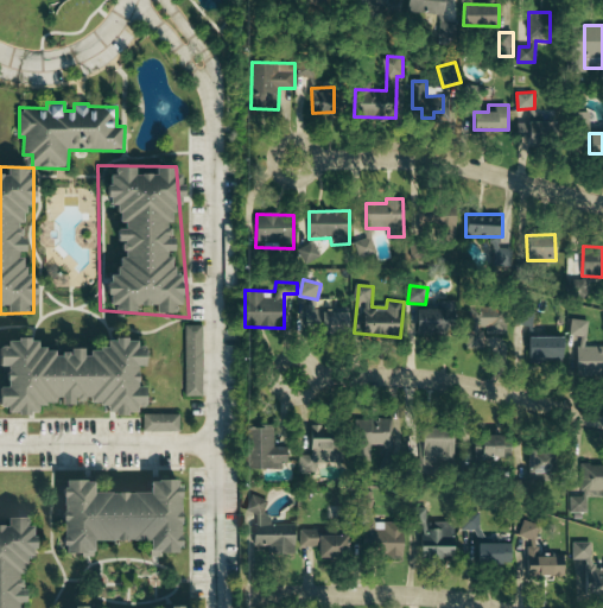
[(308,330),(348,331),(349,311),(316,310),(317,299),(309,299),(308,330)]
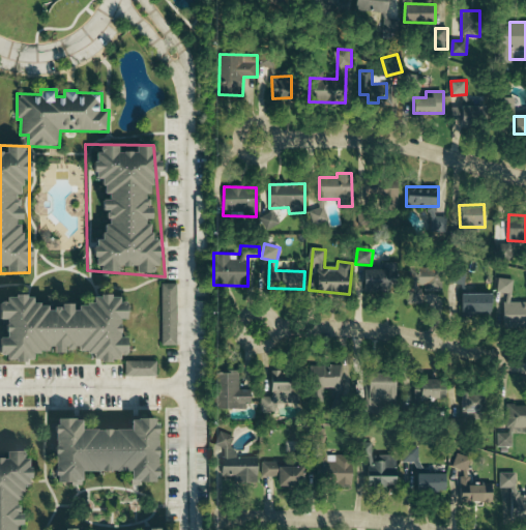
[(398,262),(381,262),(381,269),(362,268),(362,290),(387,290),(387,281),(398,282),(398,262)]
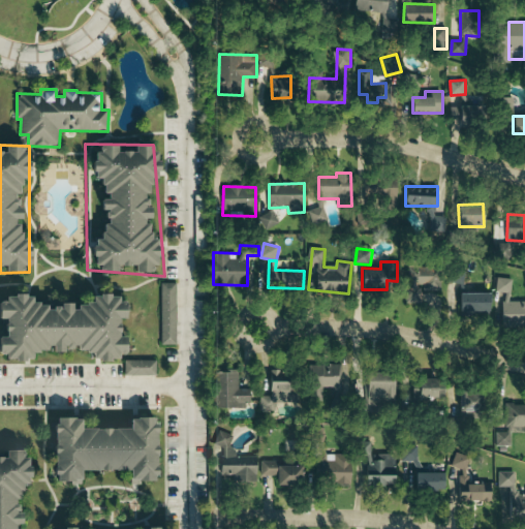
[(423,303),(423,291),(443,290),(442,268),(406,268),(406,303),(423,303)]
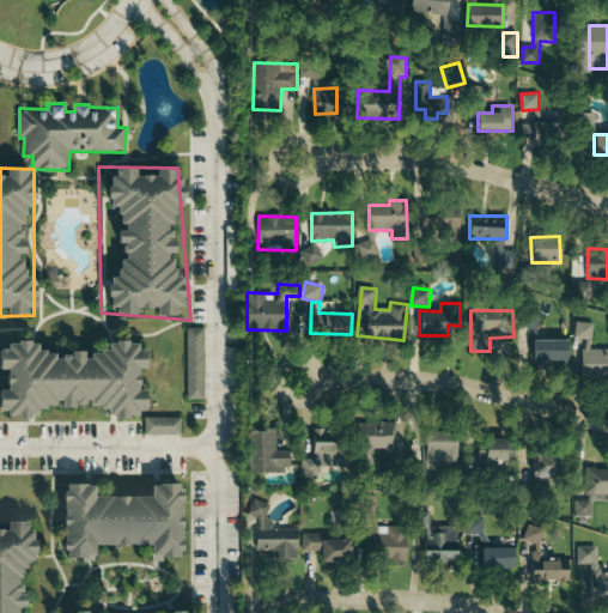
[(523,327),(537,329),(541,315),(526,311),(523,327)]
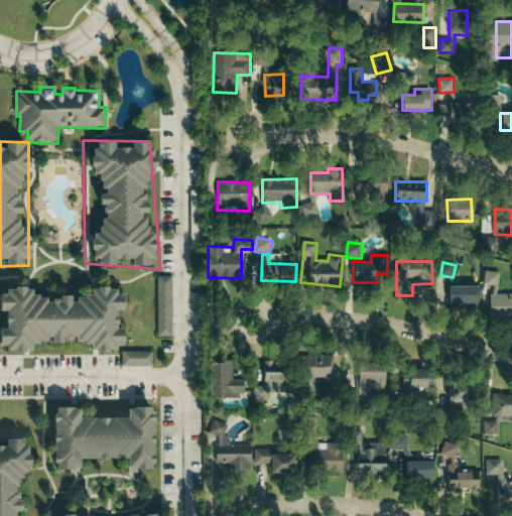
[(499,271),(485,271),(485,285),(490,285),(490,319),(511,318),(511,294),(499,294),(499,271)]
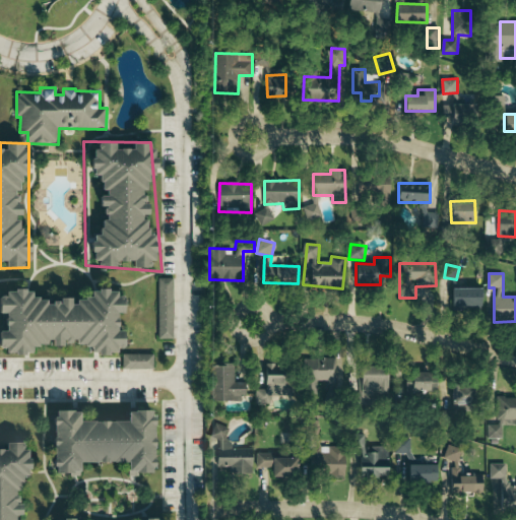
[(159,339),(176,339),(175,278),(159,278),(159,339)]
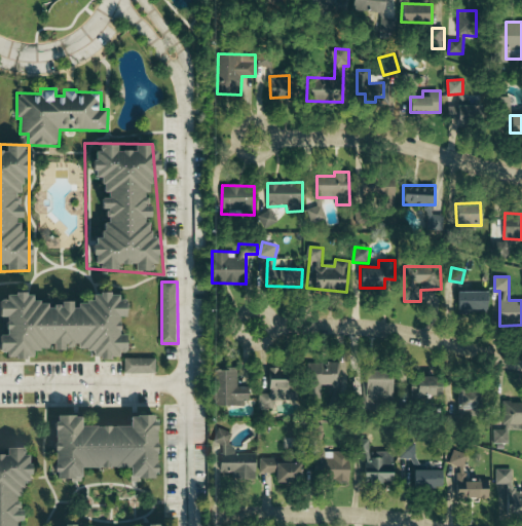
[(123,291),(0,291),(0,358),(123,358),(123,291)]
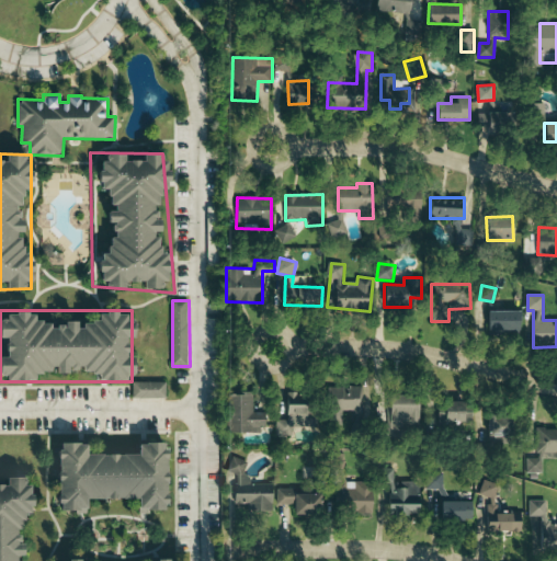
[(520,311),(488,311),(488,332),(520,332),(520,311)]
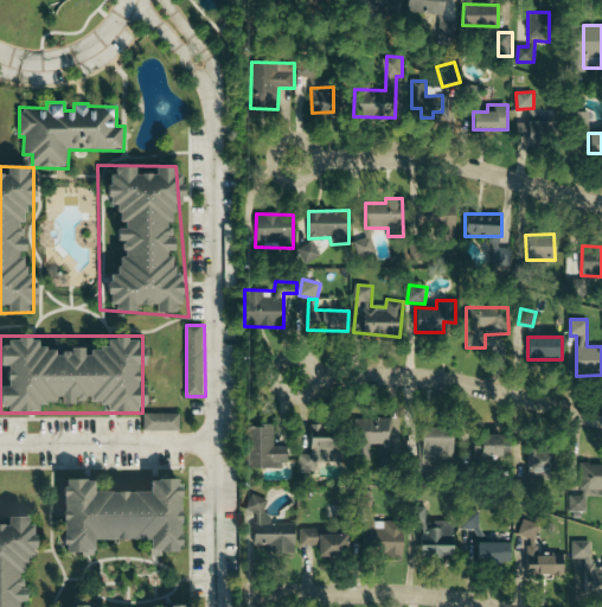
[(181,413),(143,413),(143,430),(180,430),(181,413)]
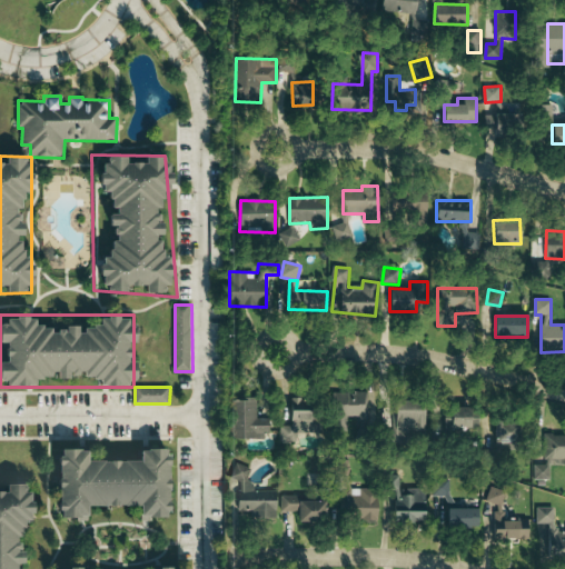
[(257,418),(257,400),(230,400),(230,439),(269,439),(269,418),(257,418)]
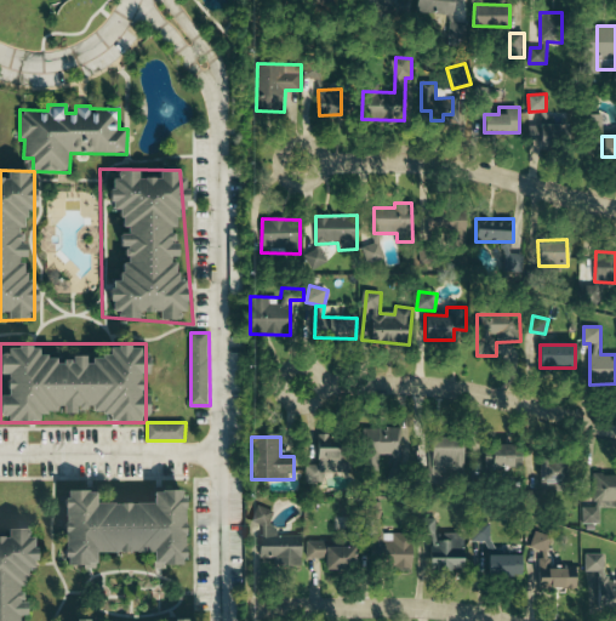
[(463,476),(462,437),(432,437),(433,476),(463,476)]
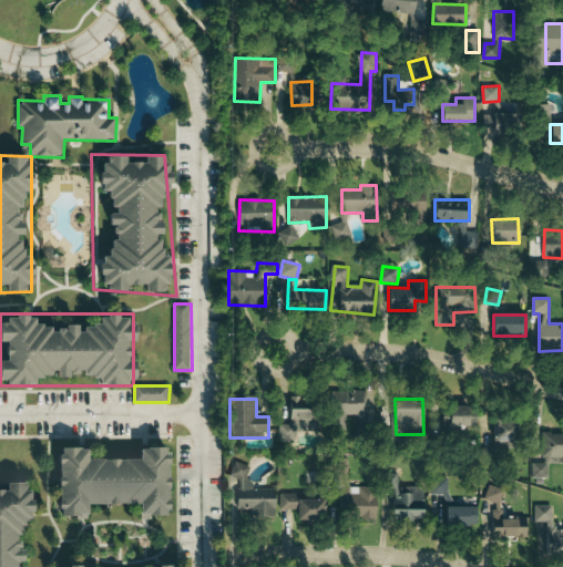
[(469,405),(443,406),(443,431),(478,431),(478,411),(469,411),(469,405)]
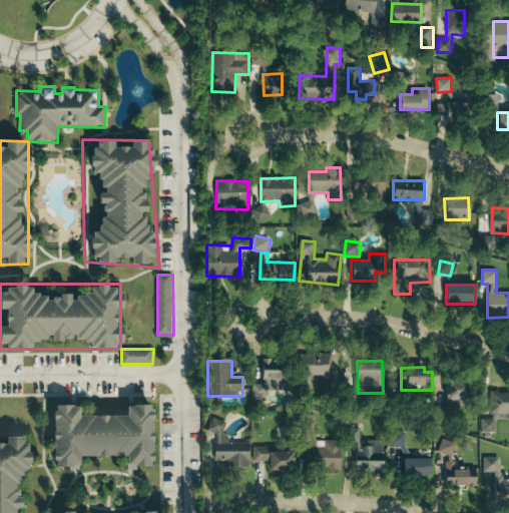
[(263,370),(263,384),(253,384),(253,399),(268,398),(268,390),(288,390),(287,370),(263,370)]
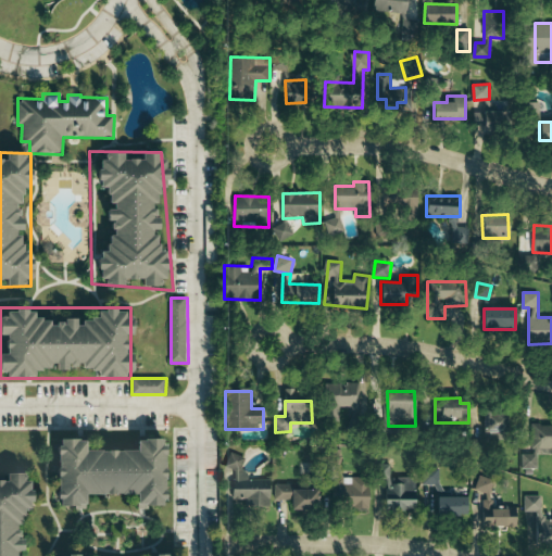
[(505,433),(505,409),(485,409),(484,433),(505,433)]
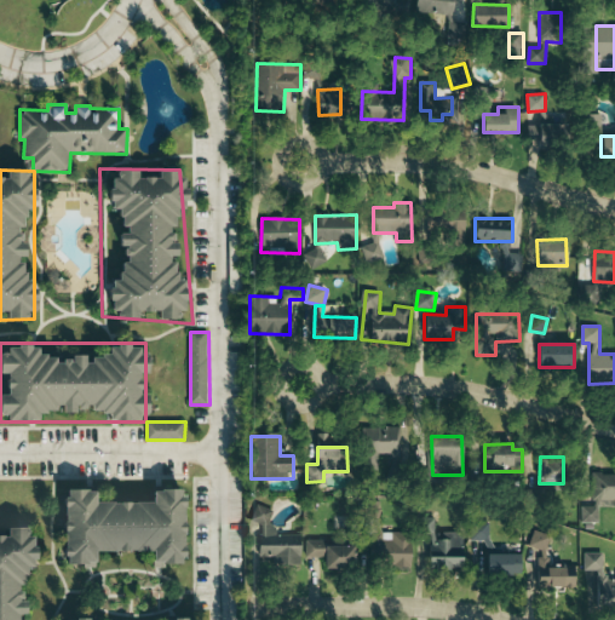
[(614,472),(587,474),(588,501),(614,500),(614,472)]
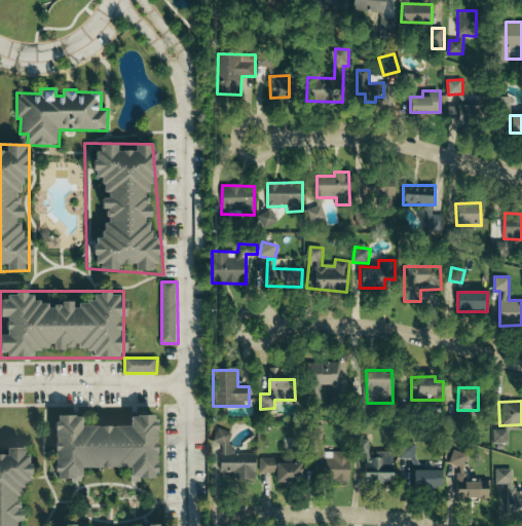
[(42,414),(151,413),(152,483),(46,479),(42,414)]
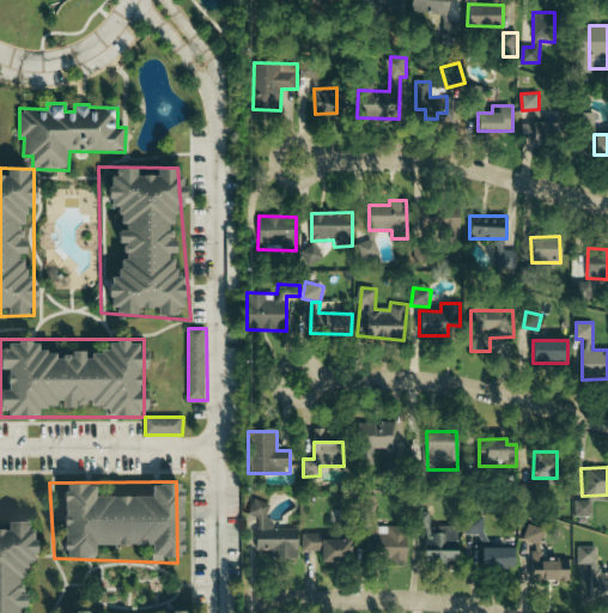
[(577,516),(593,516),(593,501),(577,501),(577,516)]
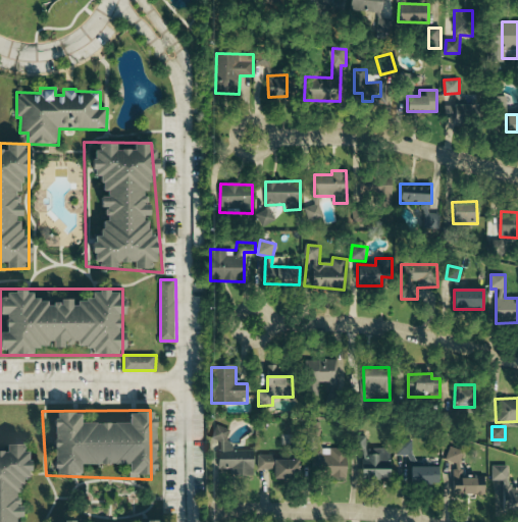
[(254,450),(235,451),(235,441),(230,441),(229,427),(215,427),(216,469),(231,468),(231,475),(254,474),(254,450)]
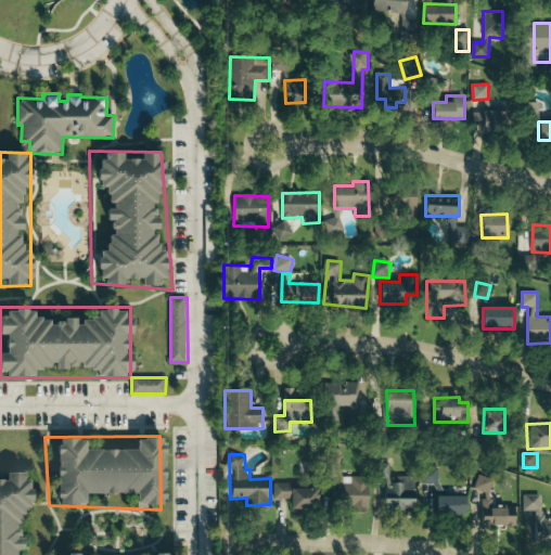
[(415,508),(415,477),(391,477),(391,463),(380,463),(380,479),(386,479),(386,508),(415,508)]
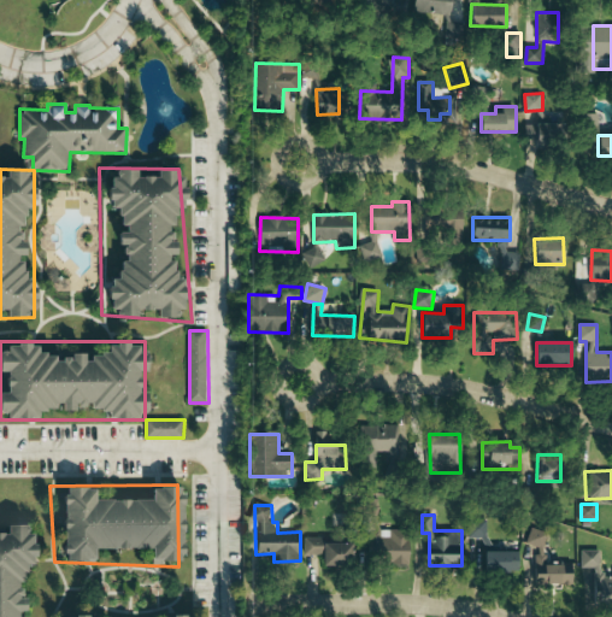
[(521,571),(521,547),(489,547),(489,519),(470,519),(470,538),(484,538),(486,571),(521,571)]
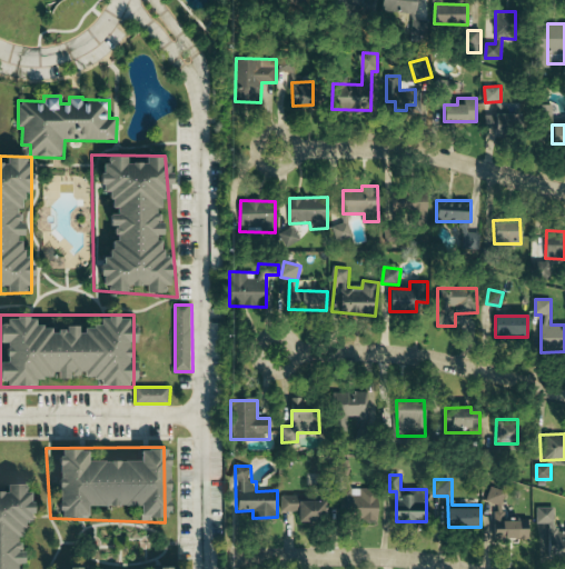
[(28,568),(27,485),(0,483),(0,568),(28,568)]
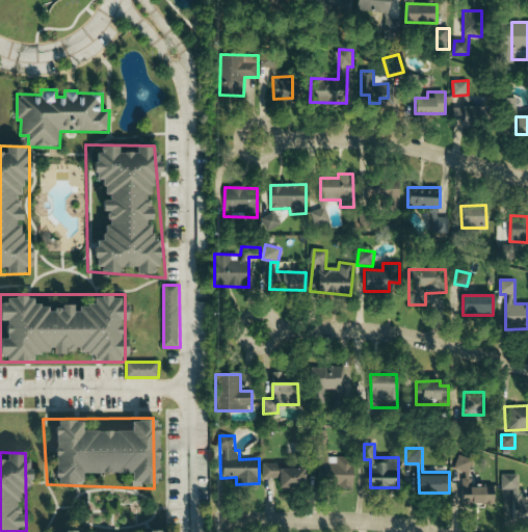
[(495,504),(495,486),(473,486),(473,455),(457,455),(457,470),(463,470),(463,504),(495,504)]
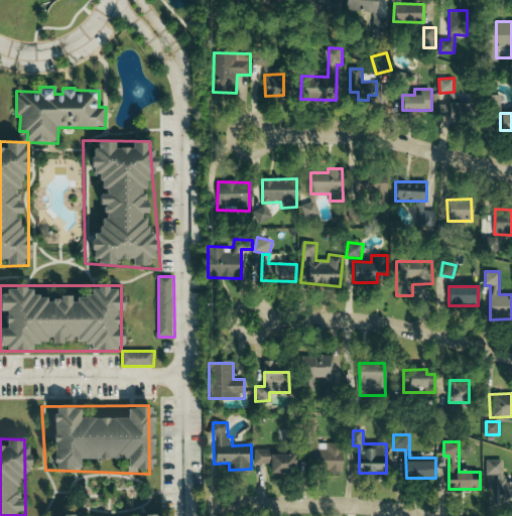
[(344,443),(310,442),(309,472),(343,472),(344,443)]
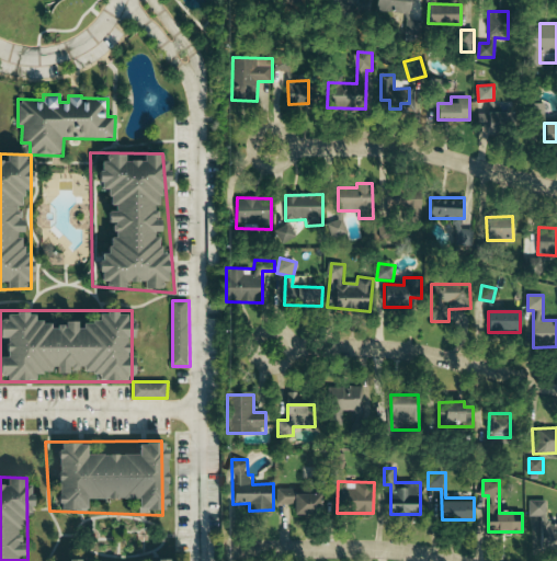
[(295,515),(321,514),(321,493),(299,493),(299,489),(279,489),(279,505),(295,504),(295,515)]
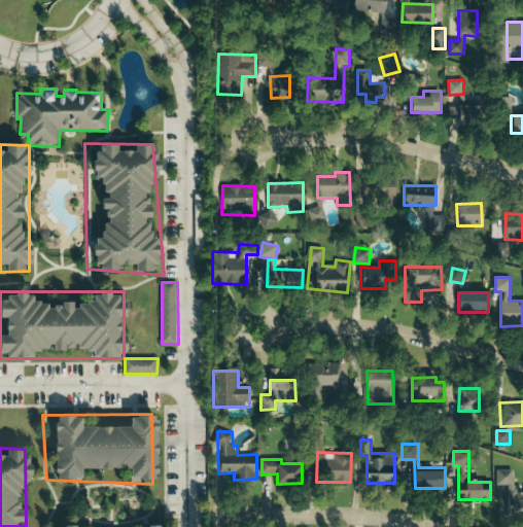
[(522,486),(518,487),(518,470),(497,469),(497,485),(508,485),(508,510),(522,510),(522,486)]
